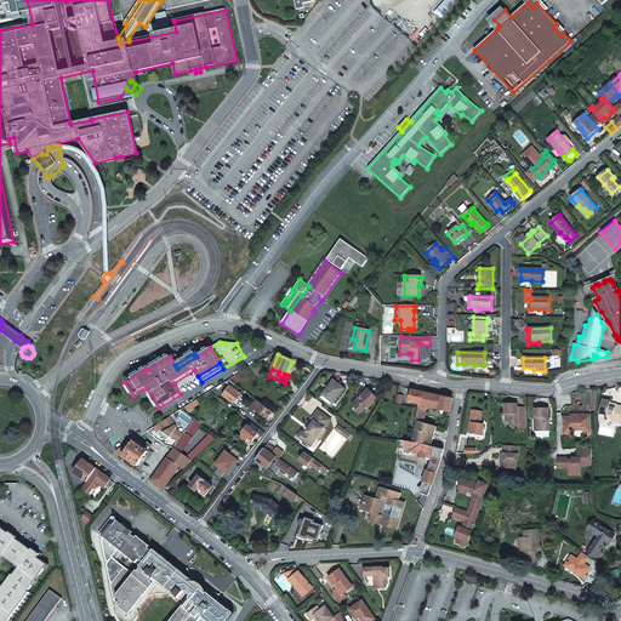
[(178,387),(178,389),(197,379),(195,377),(194,376),(192,376),(191,376),(189,376),(188,376),(186,377),(184,377),(183,379),(182,380),(181,380),(180,382),(178,385),(178,387)]
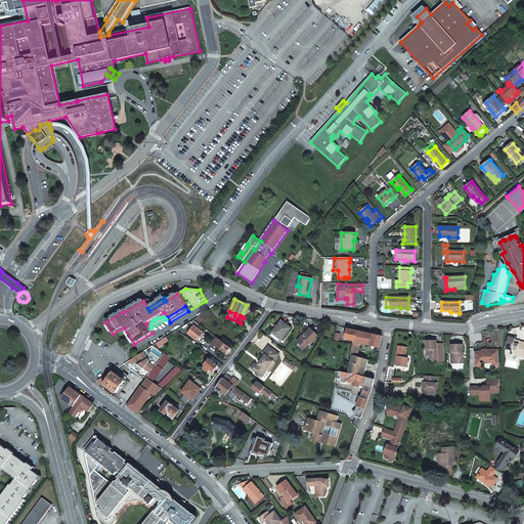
[(278,329),(274,335),(281,341),(291,329),(281,321),(276,328),(278,329)]
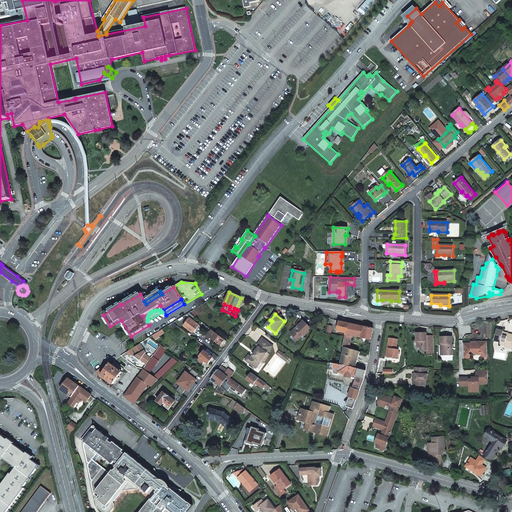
[(184,326),(193,333),(199,326),(189,319),(184,326)]
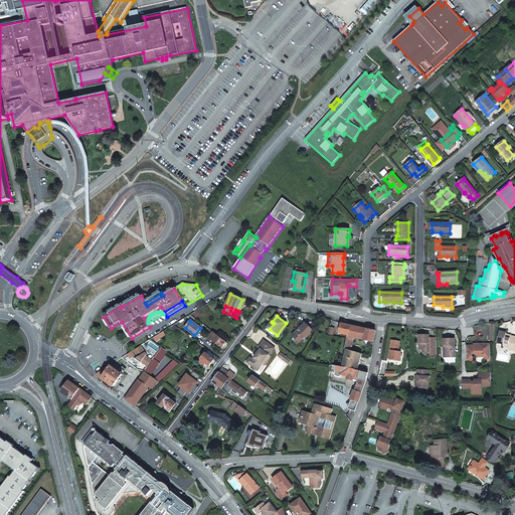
[(305,323),(300,327),(299,329),(300,330),(298,331),(297,330),(295,333),(292,335),(299,343),(305,337),(306,338),(311,333),(310,332),(312,330),(305,323)]
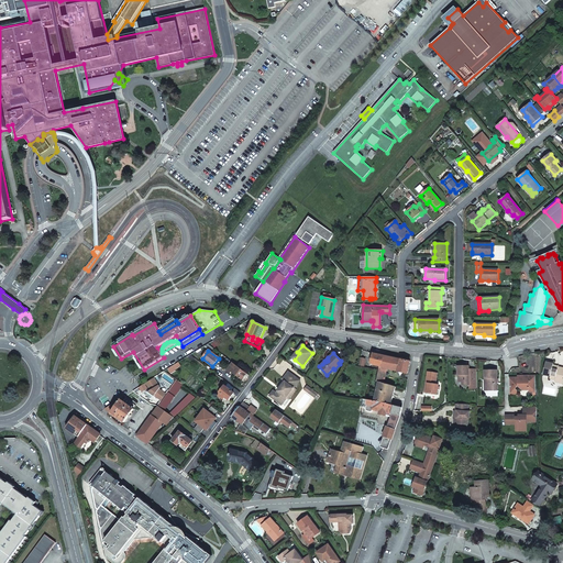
[(383,367),(385,356),(373,354),(371,364),(379,366),(382,366),(383,367)]
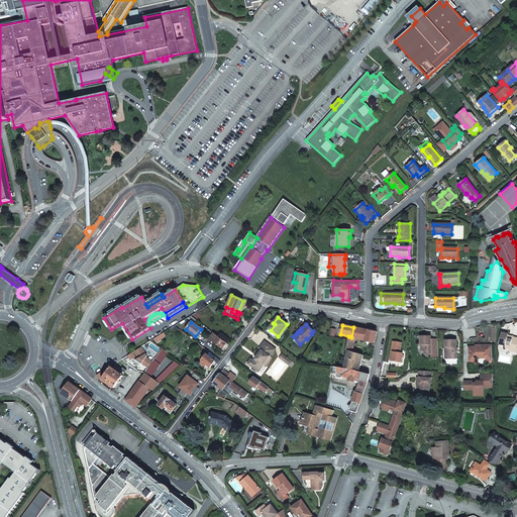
[(375,343),(377,332),(353,327),(351,337),(350,336),(350,337),(354,338),(375,343)]
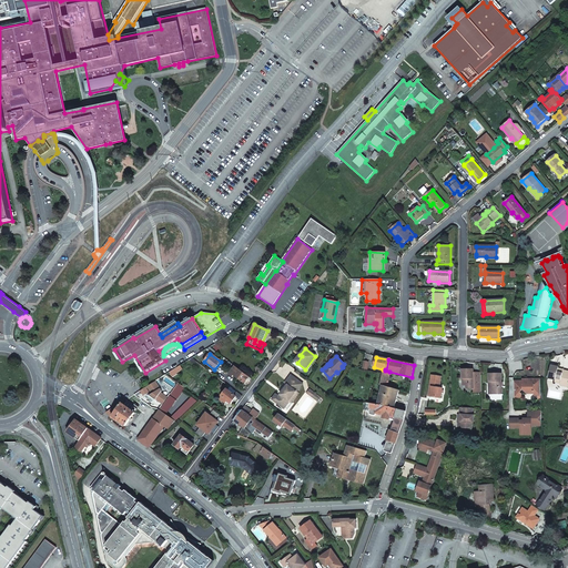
[(250,377),(235,366),(230,373),(229,375),(233,377),(234,375),(244,384),(250,377)]
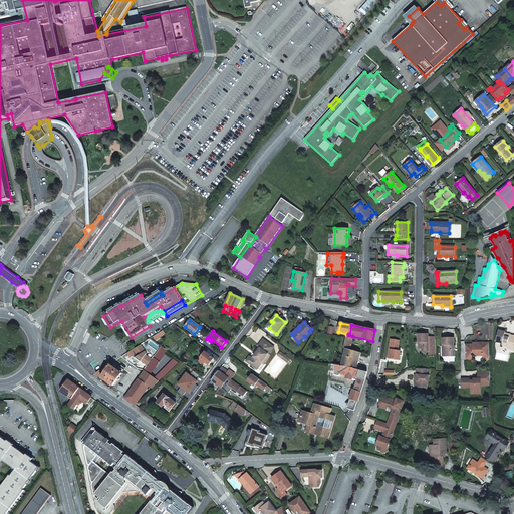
[(507,347),(506,348),(513,350),(513,336),(510,335),(509,338),(507,337),(507,336),(507,335),(506,334),(505,334),(506,332),(498,331),(496,342),(503,344),(503,343),(508,344),(507,347)]
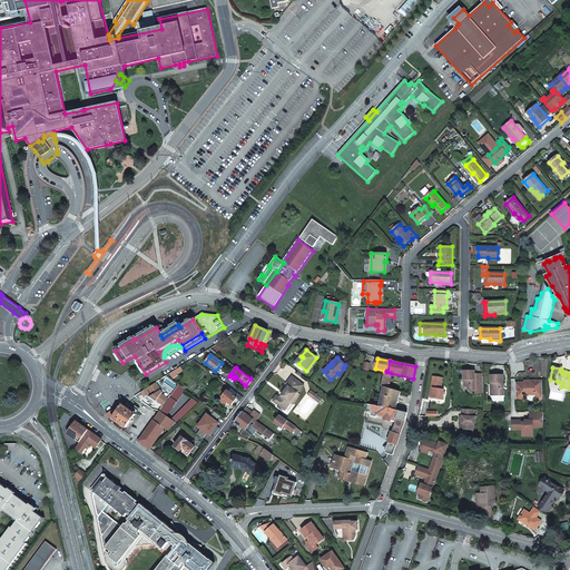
[(384,371),(383,374),(381,386),(384,387),(389,389),(391,373),(386,372),(386,371),(384,371)]
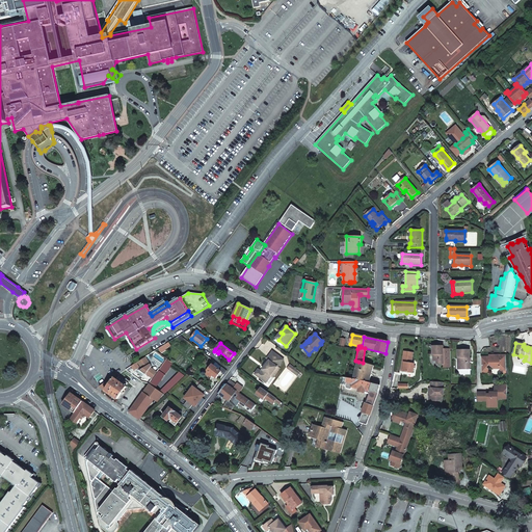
[(444,349),(444,346),(433,346),(433,354),(434,354),(434,362),(436,362),(436,365),(444,365),(447,368),(451,368),(451,349),(444,349)]
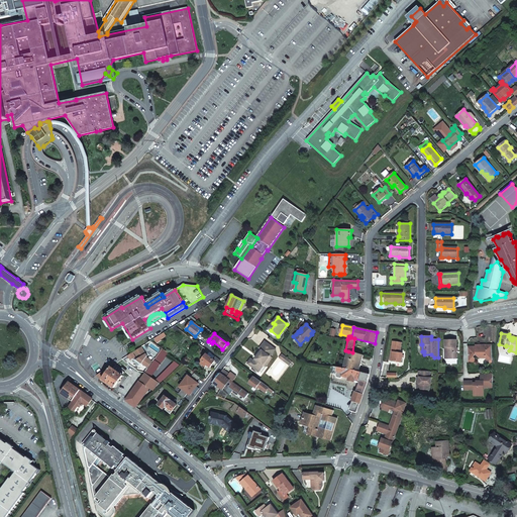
[(445,340),(445,352),(447,352),(447,359),(456,359),(456,340),(445,340)]
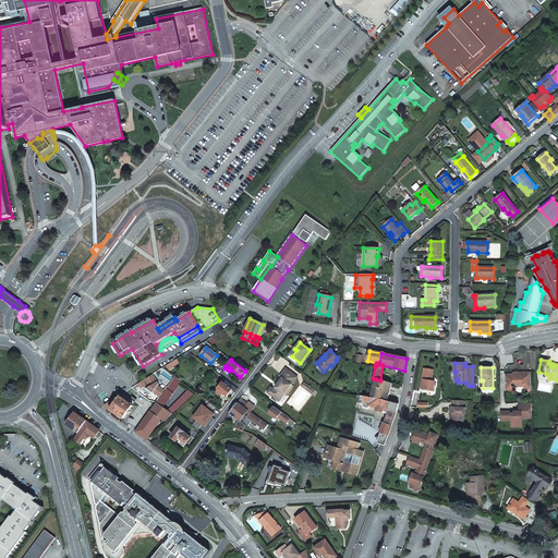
[(282,378),(274,389),(271,390),(269,392),(270,395),(278,401),(279,399),(280,400),(282,397),(281,396),(282,395),(284,396),(292,386),(291,385),(296,376),(286,368),(280,375),(281,377),(282,378)]
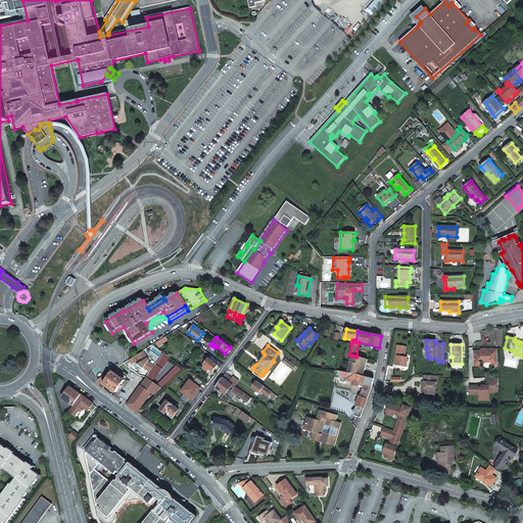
[(398,346),(396,357),(398,357),(396,366),(407,367),(408,358),(405,358),(407,347),(398,346)]
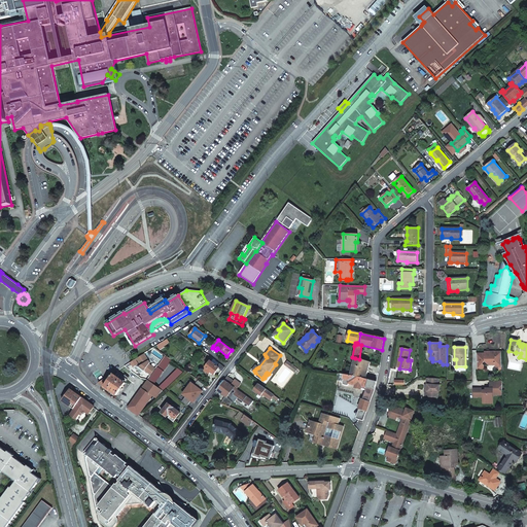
[(502,367),(502,353),(502,352),(485,352),(485,354),(477,354),(477,370),(484,370),(484,365),(482,364),(485,361),(489,365),(492,362),(495,362),(496,367),(502,367)]
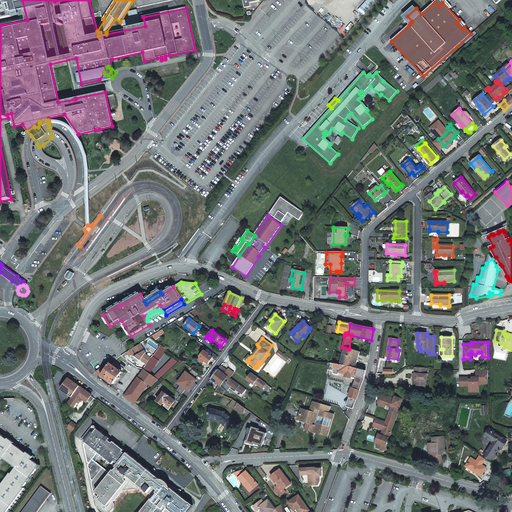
[(146,353),(140,344),(133,349),(137,355),(134,357),(140,361),(141,360),(145,363),(146,361),(147,362),(150,358),(146,355),(146,353)]
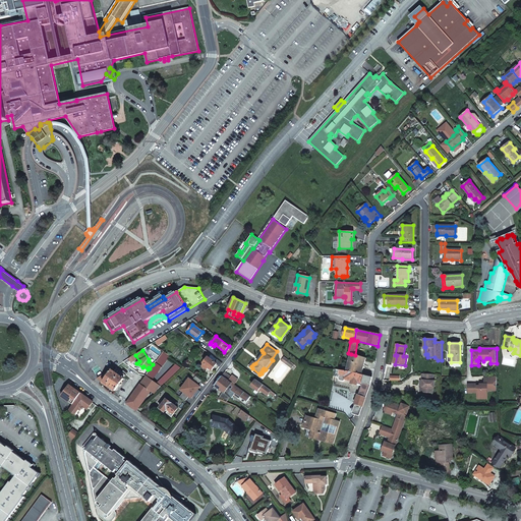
[(151,392),(156,395),(162,388),(152,381),(170,356),(163,352),(154,365),(150,371),(146,377),(150,380),(143,387),(151,392)]
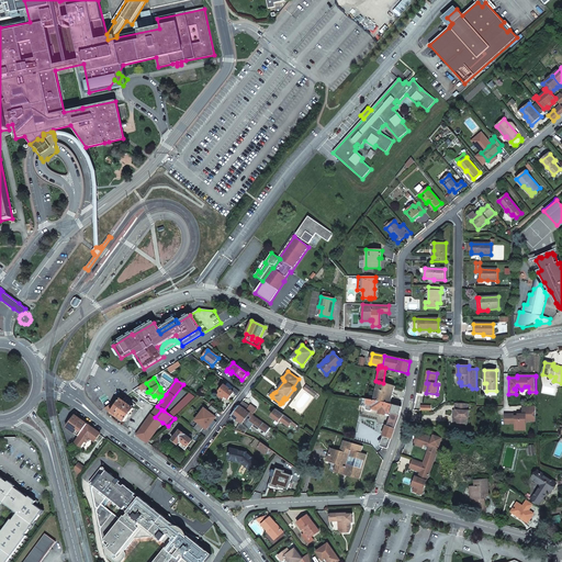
[(379,382),(373,401),(381,402),(391,404),(395,386),(383,383),(379,382)]
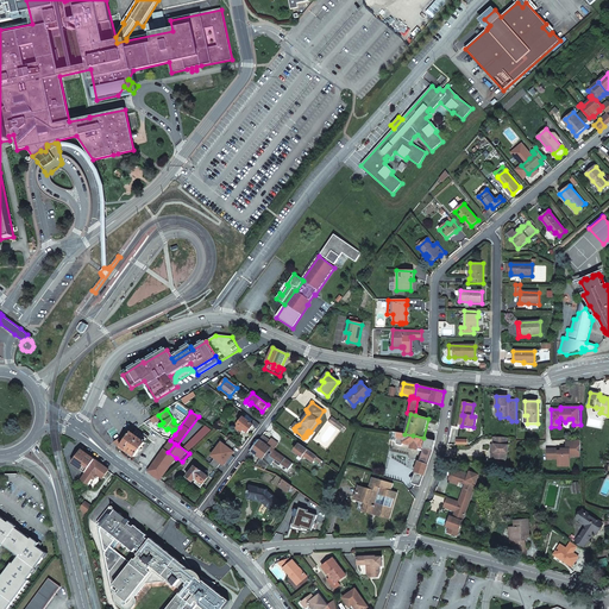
[(259,425),(251,418),(249,421),(244,418),(238,425),(239,426),(237,428),(242,433),(244,431),(248,433),(252,427),(257,429),(259,425)]
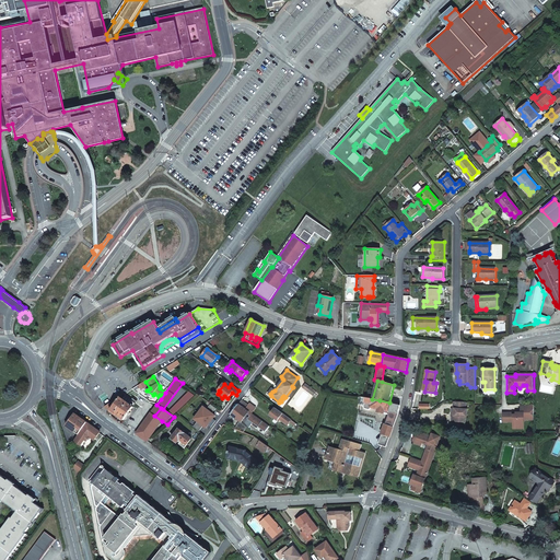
[(116,400),(105,407),(124,421),(129,415),(130,416),(131,413),(130,412),(133,407),(120,398),(117,401),(116,400)]
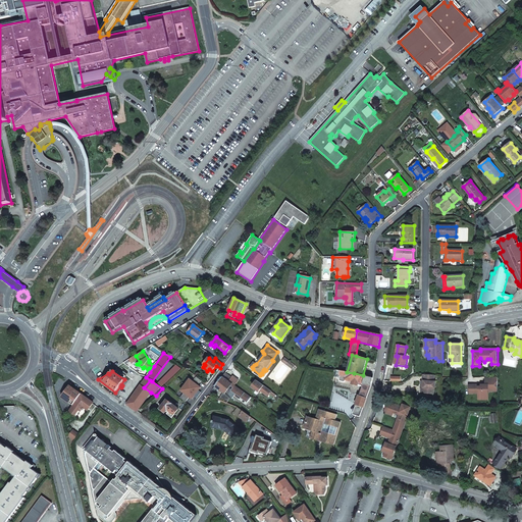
[(354,373),(347,372),(341,371),(340,378),(338,379),(341,381),(344,382),(347,381),(347,380),(353,381),(352,384),(363,387),(358,400),(357,400),(355,404),(356,405),(353,413),(354,413),(353,415),(360,417),(371,386),(373,378),(363,375),(354,373)]
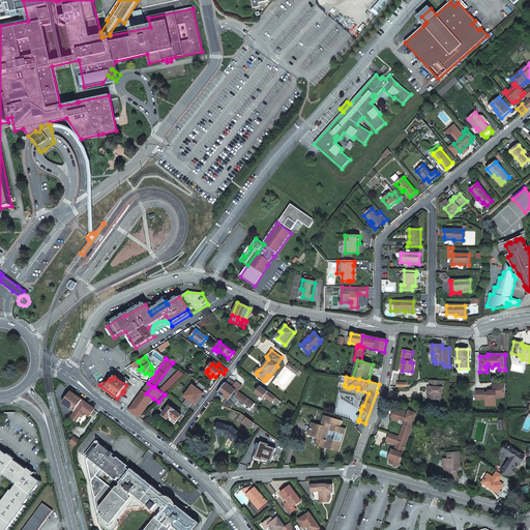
[(441,388),(442,381),(430,380),(430,387),(431,388),(431,394),(429,394),(429,400),(441,401),(441,394),(442,394),(442,388),(441,388)]
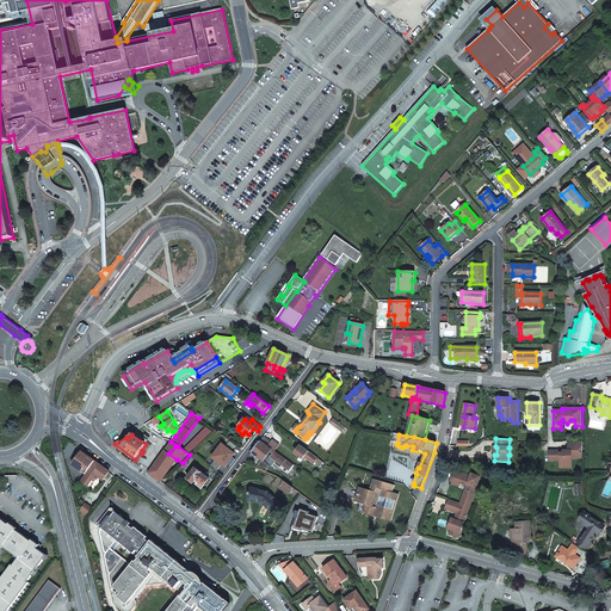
[(176,445),(171,442),(148,473),(160,482),(177,460),(168,454),(176,445)]
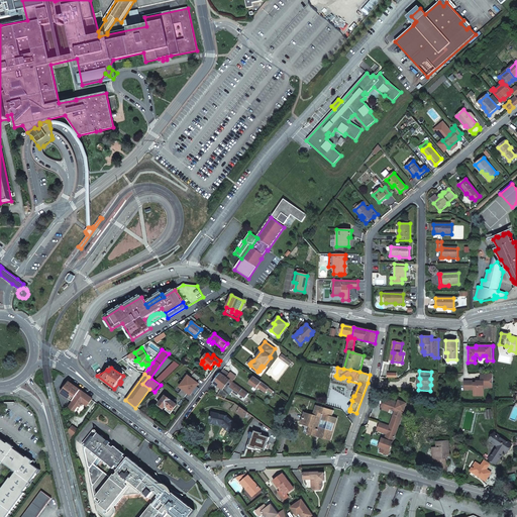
[(191,378),(188,376),(184,382),(194,390),(197,387),(199,385),(196,383),(200,378),(194,374),(191,378)]
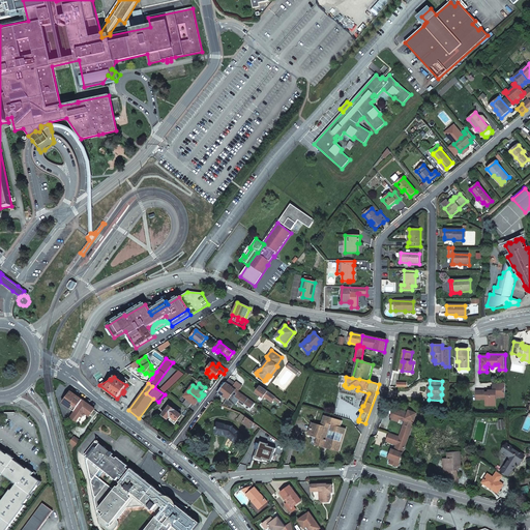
[(234,404),(236,406),(238,403),(239,401),(252,410),(256,404),(232,387),(231,385),(230,386),(225,383),(218,392),(223,396),(227,400),(228,400),(229,401),(234,404)]
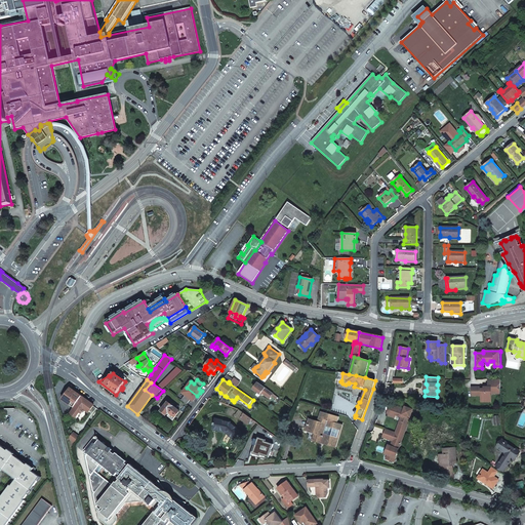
[(500,394),(500,380),(493,380),(493,388),(488,388),(484,388),(482,389),(480,389),(480,388),(471,388),(471,395),(480,395),(480,399),(490,399),(490,394),(500,394)]
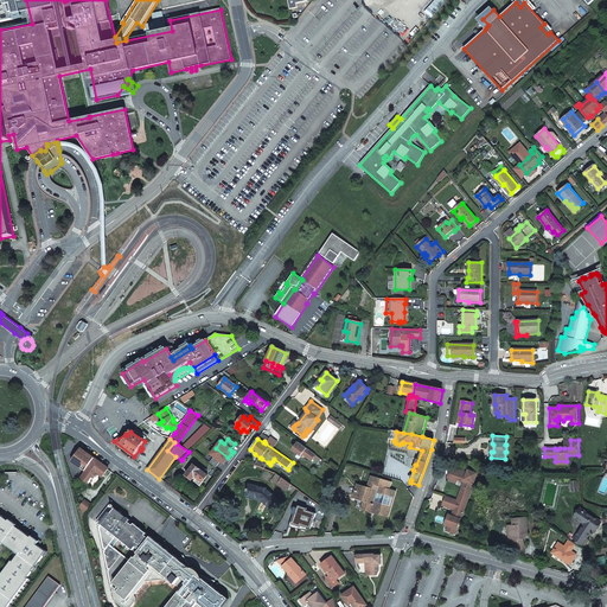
[(314,459),(315,455),(317,455),(299,442),(293,449),(299,454),(301,457),(304,458),(305,455),(312,461),(314,459)]
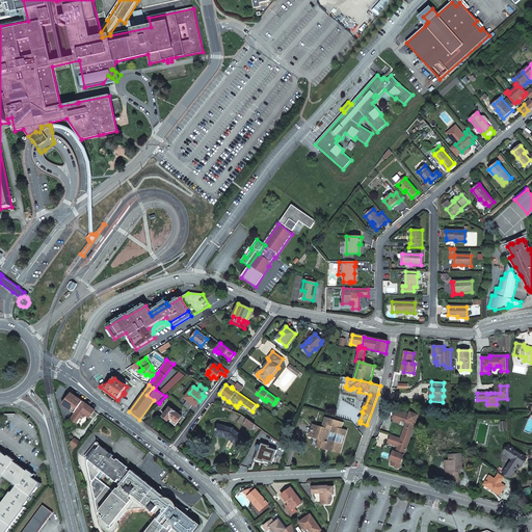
[(74,413),(83,401),(71,393),(68,391),(59,402),(62,404),(74,413)]
